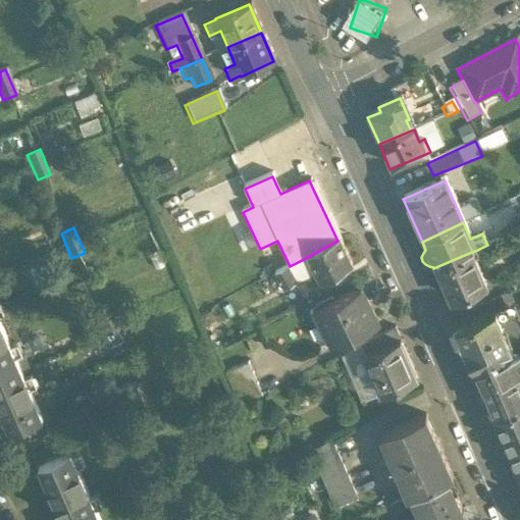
[(351,268),(339,241),(338,241),(306,258),(314,275),(308,278),(312,288),(351,268)]
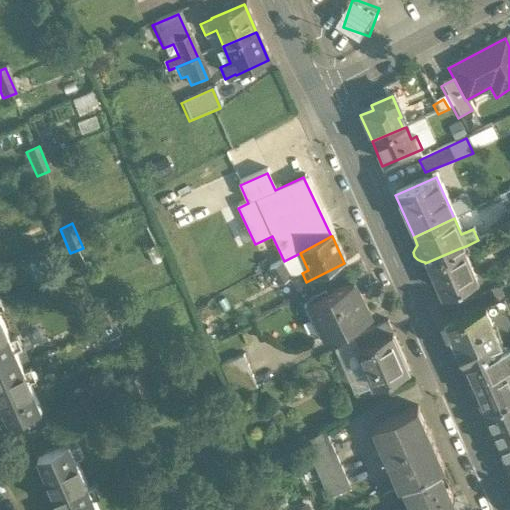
[(460,248),(425,263),(435,285),(438,283),(444,296),(461,289),(460,287),(475,281),(460,248)]
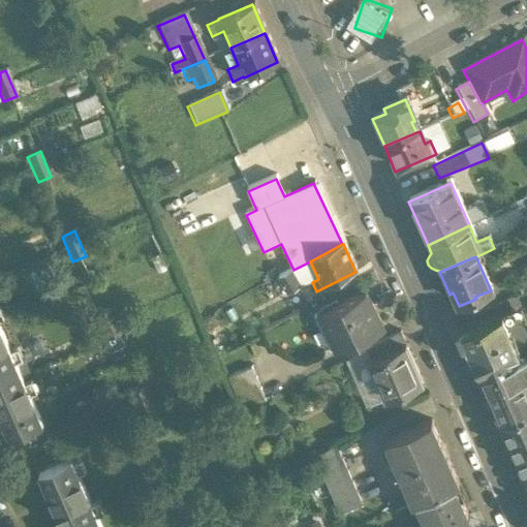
[(300,288),(290,272),(278,278),(287,295),(300,288)]
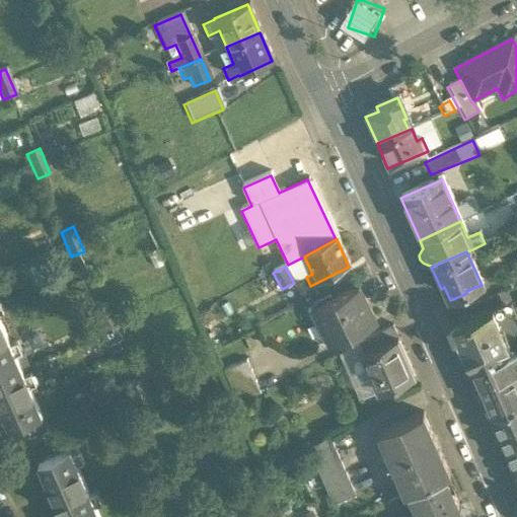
[(516,270),(507,276),(513,287),(516,285),(516,270)]
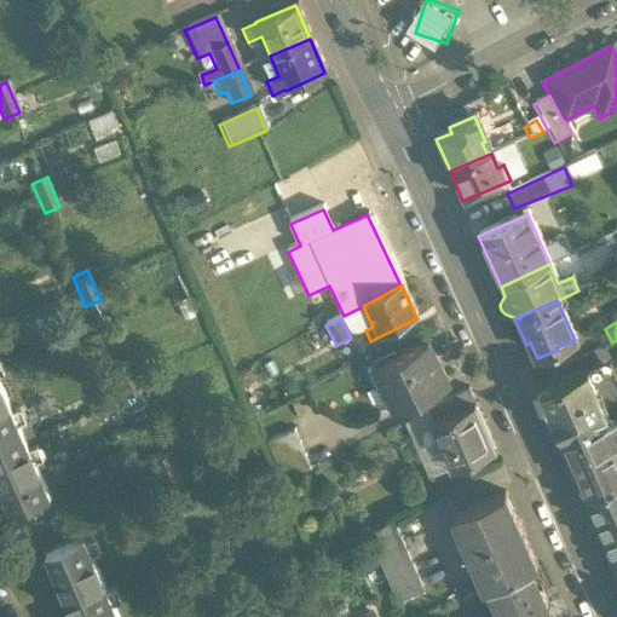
[(425,345),(399,357),(401,359),(373,373),(391,410),(413,401),(411,398),(443,382),(425,345)]
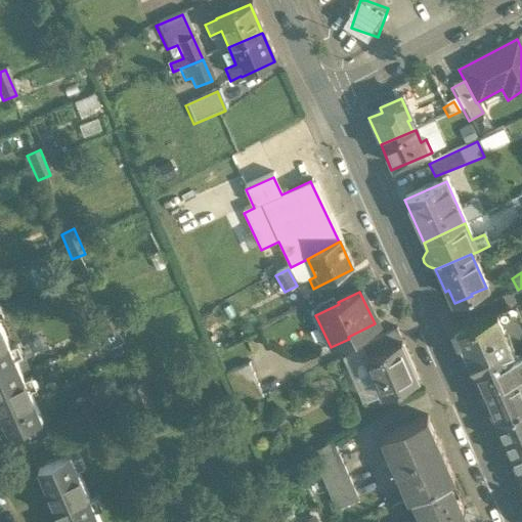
[(109,308),(95,313),(106,339),(119,333),(109,308)]
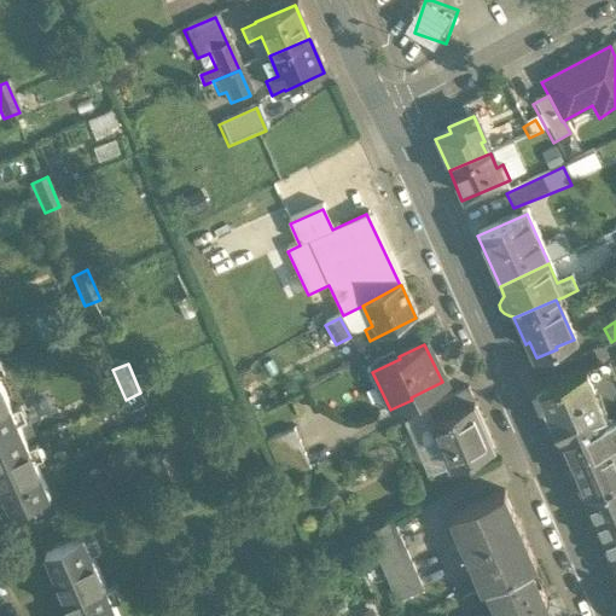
[(604,367),(602,366),(600,366),(599,366),(587,371),(555,385),(556,387),(539,394),(556,436),(598,418),(599,419),(615,411),(615,391),(606,368),(605,368),(604,367)]
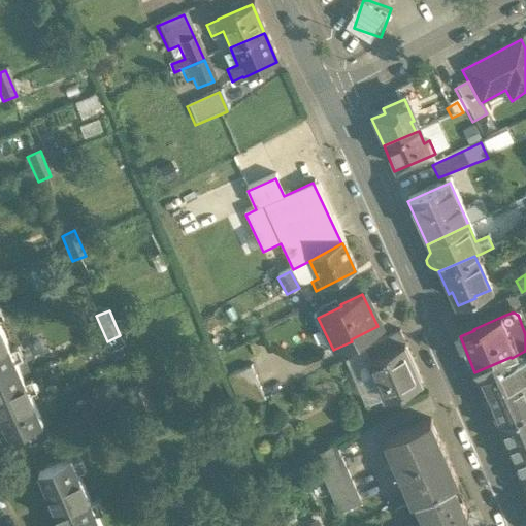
[(216,322),(203,327),(211,346),(224,340),(216,322)]
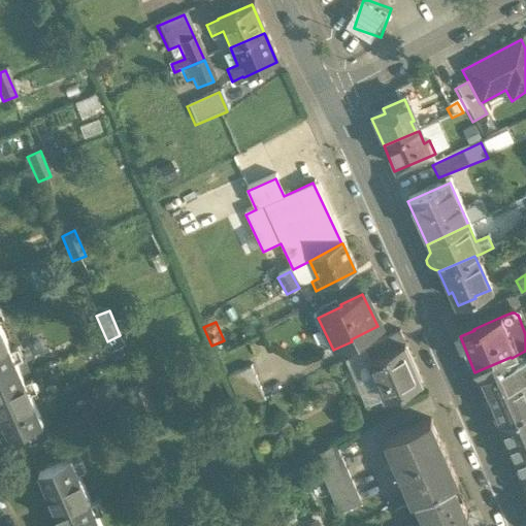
[(396,333),(362,351),(367,362),(401,347),(396,333)]
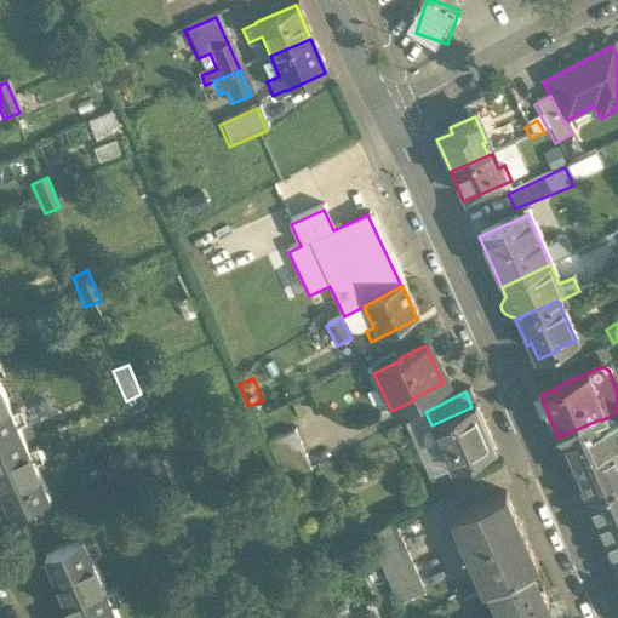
[(46,499),(0,394),(0,496),(9,515),(46,499)]
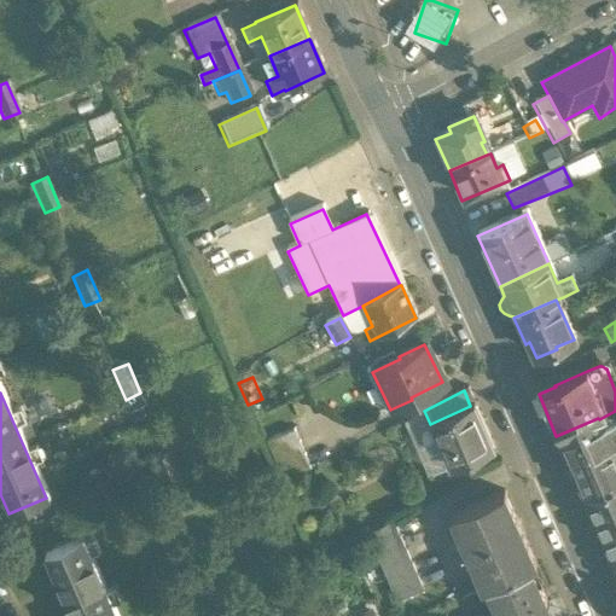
[(430,424),(429,425),(449,470),(490,452),(470,406),(430,424)]
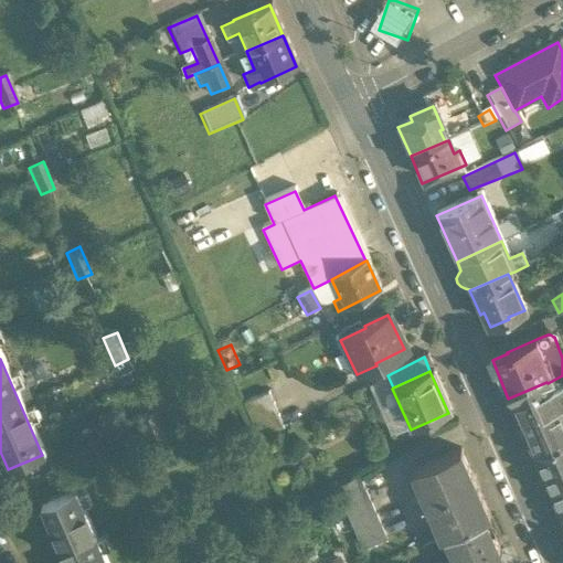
[(562,420),(556,405),(562,402),(562,388),(562,384),(550,390),(548,383),(546,382),(508,399),(532,455),(562,441),(562,420)]
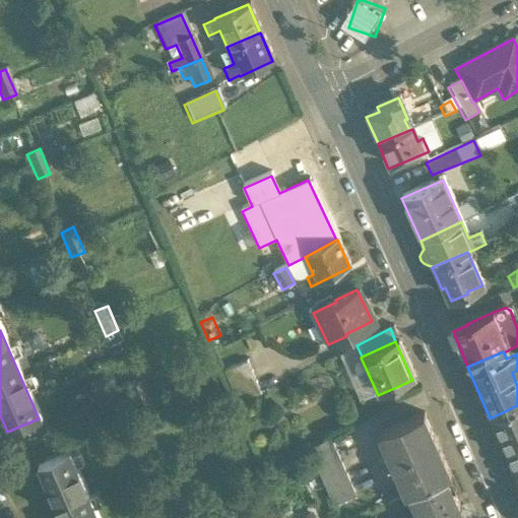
[(247,363),(224,372),(239,404),(261,395),(247,363)]
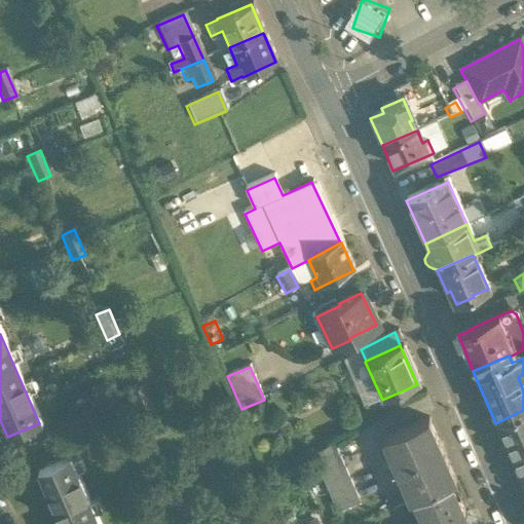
[(523,410),(495,423),(519,476),(523,473),(523,410)]
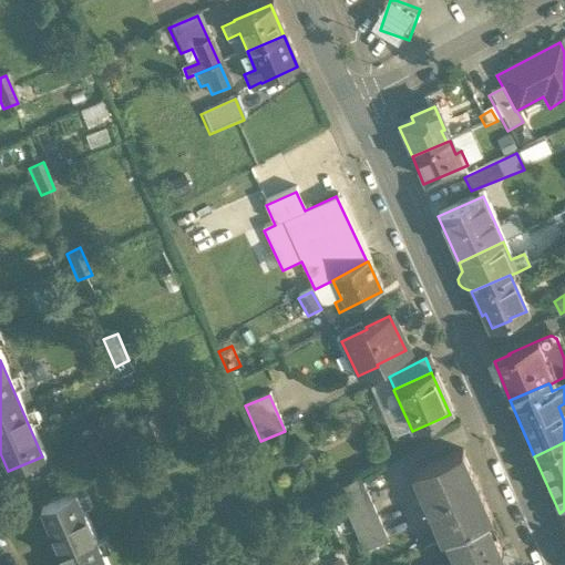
[(460,453),(412,474),(441,542),(445,540),(485,523),(490,521),(460,453)]
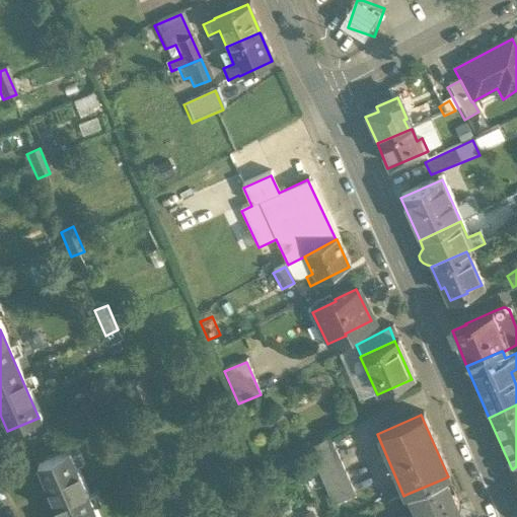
[(354,497),(328,438),(307,449),(331,507),(354,497)]
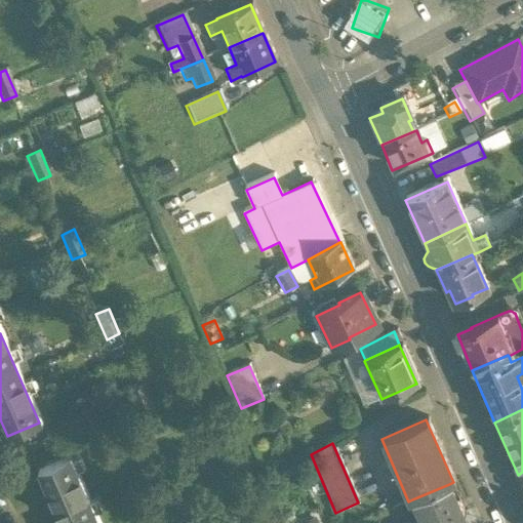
[(96,522),(69,457),(37,471),(58,522),(96,522)]
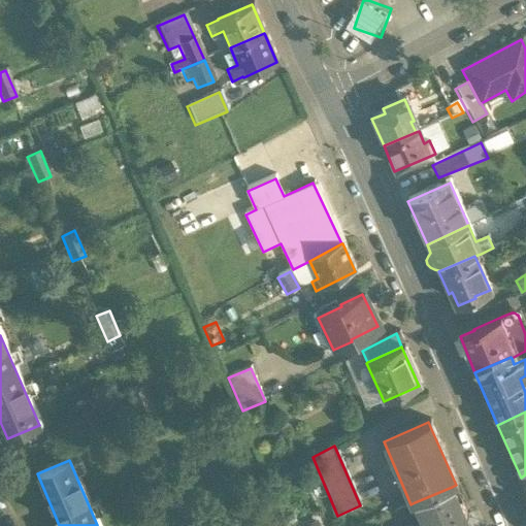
[(452,487),(415,502),(424,525),(468,525),(465,518),(452,487)]
